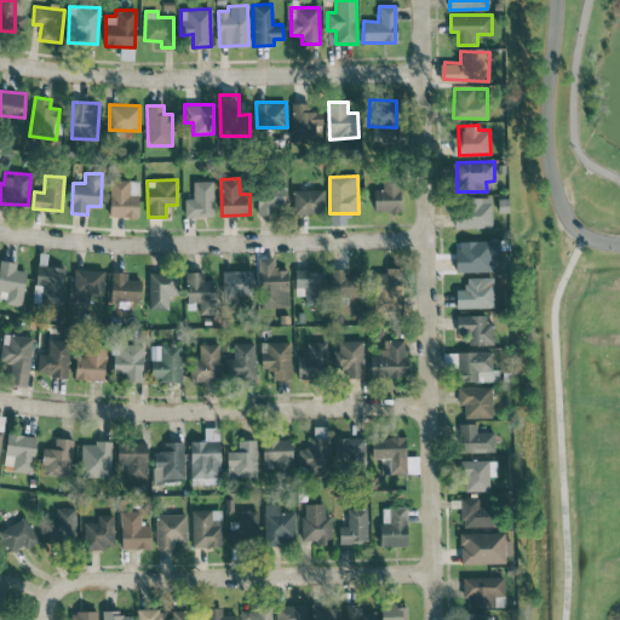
[(139,181),(109,181),(109,217),(138,217),(139,181)]
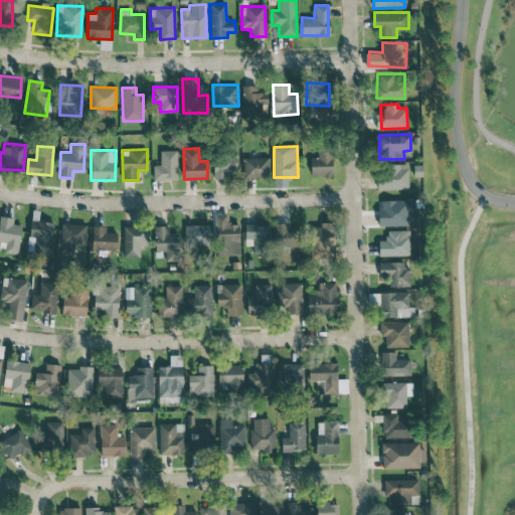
[(154,180),(177,179),(177,150),(160,151),(160,165),(153,165),(154,180)]
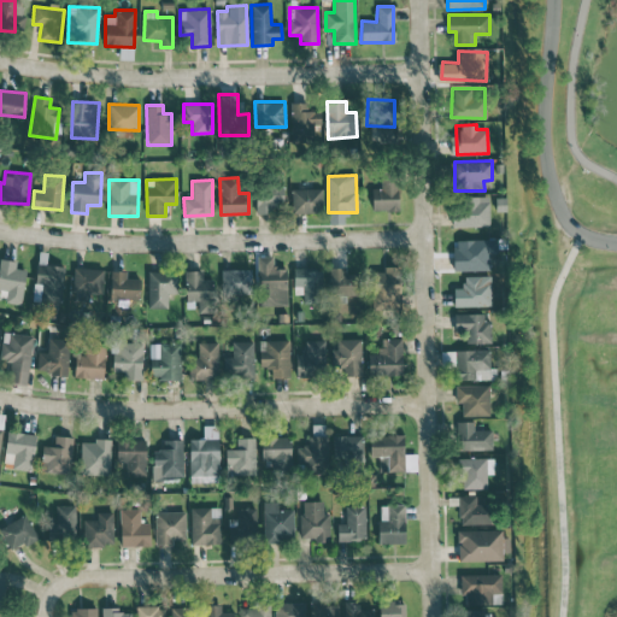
[(398,210),(398,180),(380,181),(381,188),(372,188),(372,211),(398,210)]
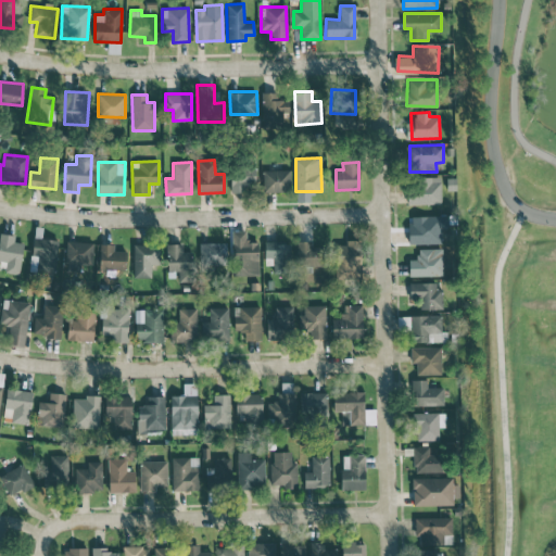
[(255,184),(255,163),(229,164),(230,192),(247,192),(245,184),(255,184)]
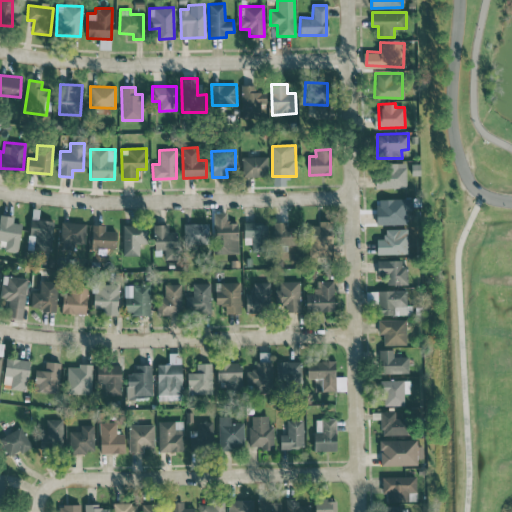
[(242,157),(243,177),(267,176),(267,156),(242,157)]
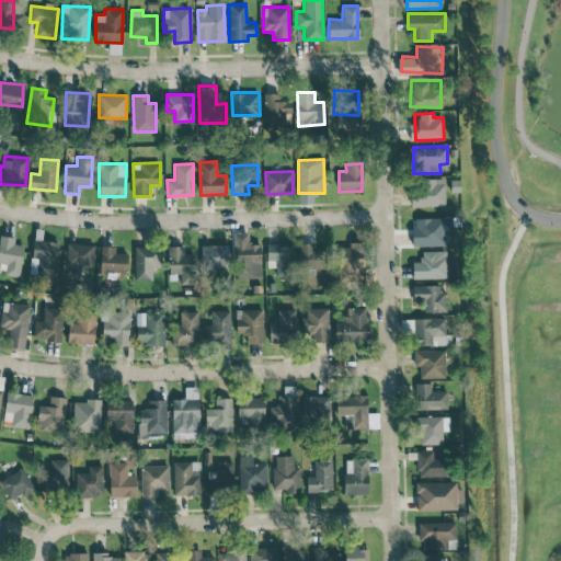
[(411,206),(445,205),(444,178),(410,179),(411,206)]
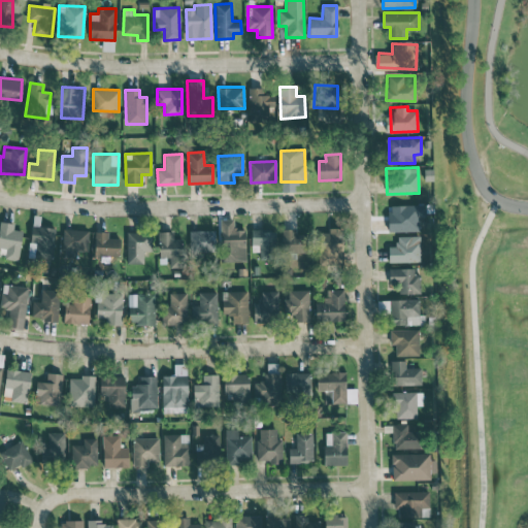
[(425,204),(388,205),(389,231),(419,231),(419,217),(425,217),(425,204)]
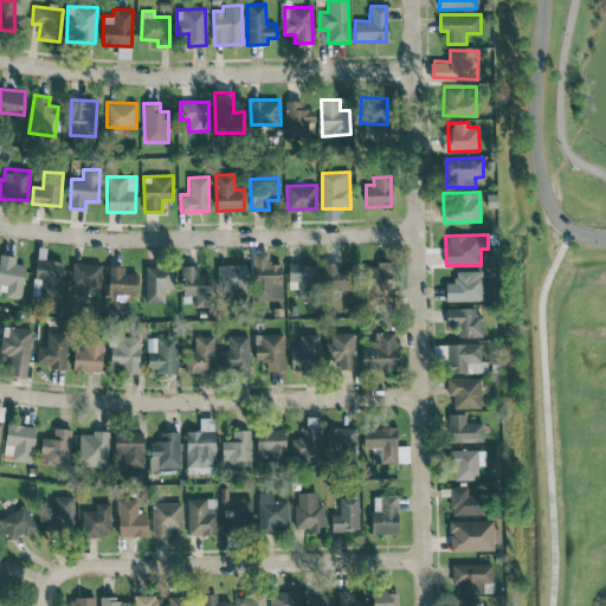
[(269,251),(253,252),(253,301),(282,300),(281,264),(269,264),(269,251)]
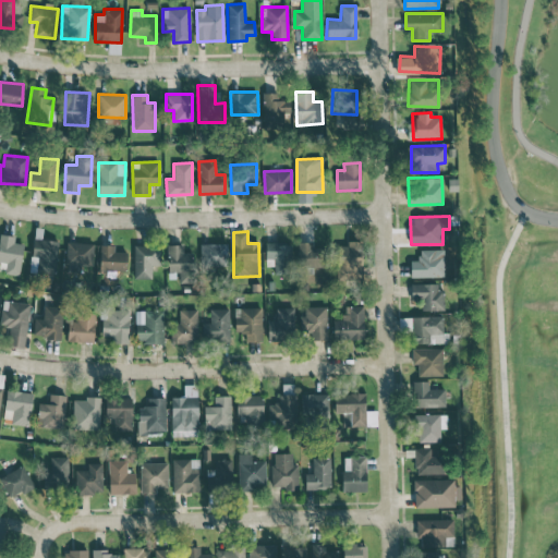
[(0,262),(5,263),(4,274),(20,275),(23,243),(14,243),(15,235),(0,233),(0,262)]
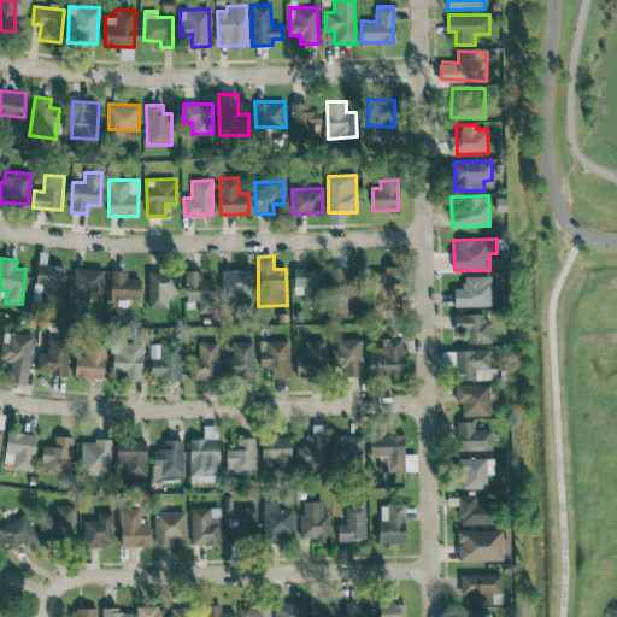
[(62,301),(63,265),(35,264),(33,300),(62,301)]
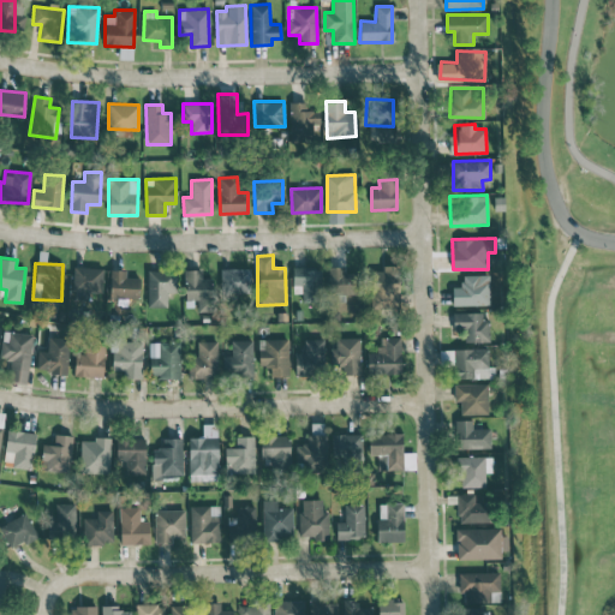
[(345,266),(328,267),(329,296),(358,294),(357,273),(345,273),(345,266)]
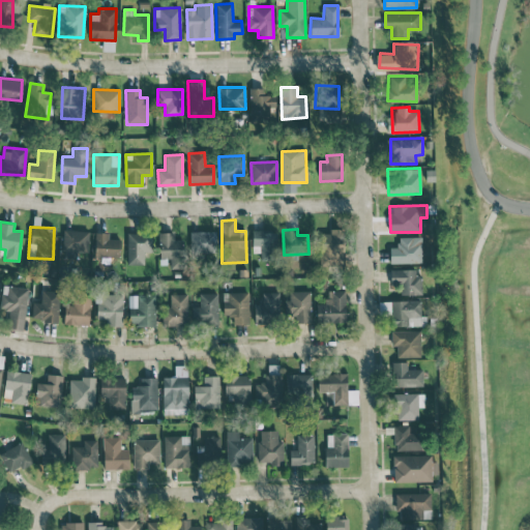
[(320,266),(344,265),(343,229),(329,229),(329,233),(319,233),(320,266)]
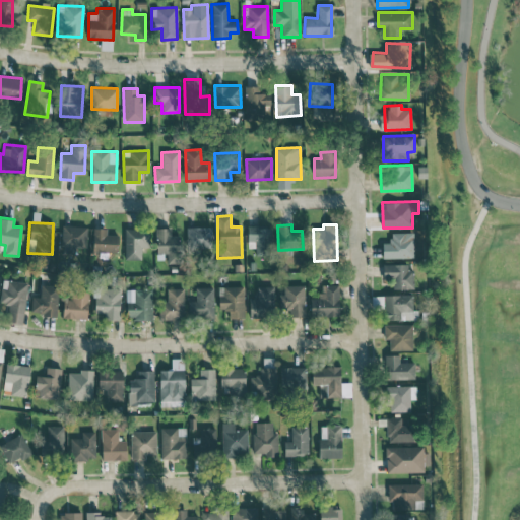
[(87,226),(63,225),(62,253),(73,253),(73,260),(86,260),(87,226)]
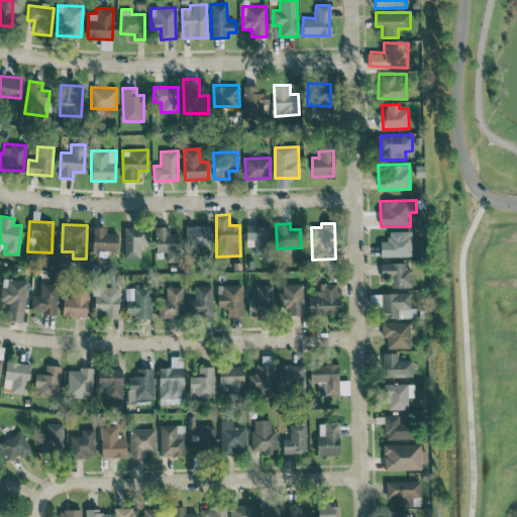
[(246,239),(253,239),(253,252),(270,252),(269,224),(246,224),(246,239)]
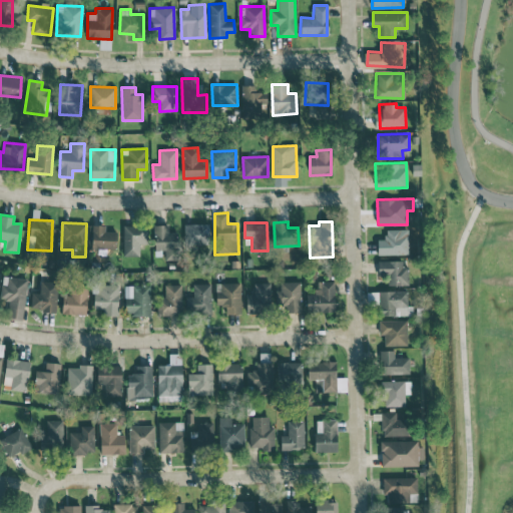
[(208,223),(184,224),(184,244),(208,243),(208,223)]
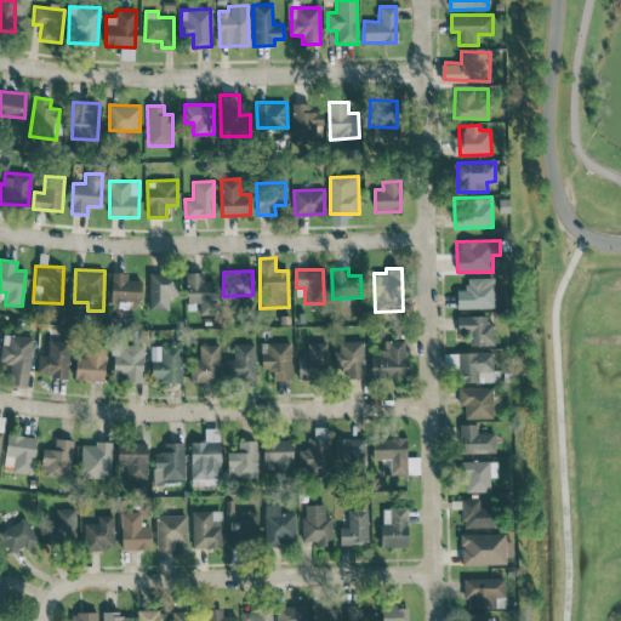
[(141,301),(141,280),(127,279),(127,273),(112,272),(110,301),(141,301)]
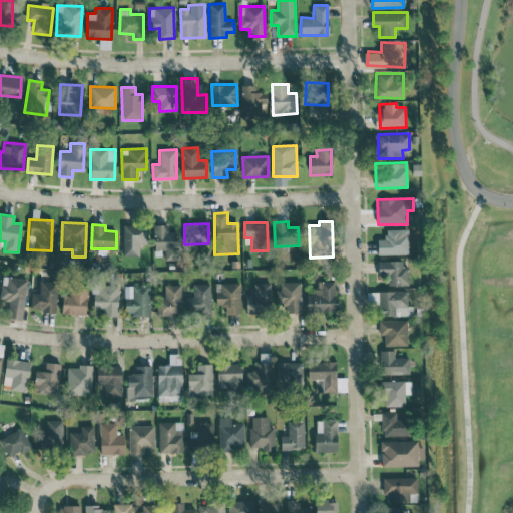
[(168,231),(168,224),(154,224),(154,250),(164,249),(164,260),(177,260),(176,231),(168,231)]
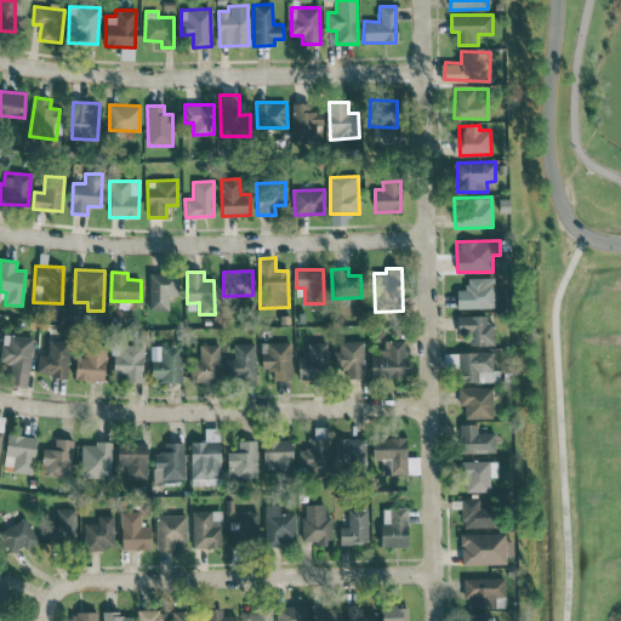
[(169,311),(169,295),(178,295),(178,273),(149,273),(148,309),(169,311)]
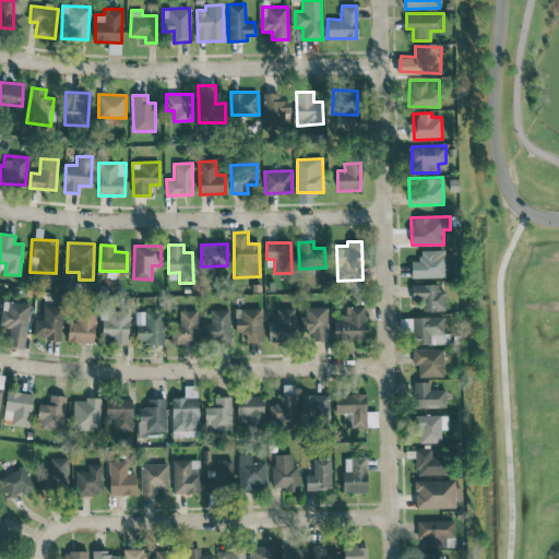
[(444,249),(419,250),(419,261),(411,261),(411,277),(444,277),(444,249)]
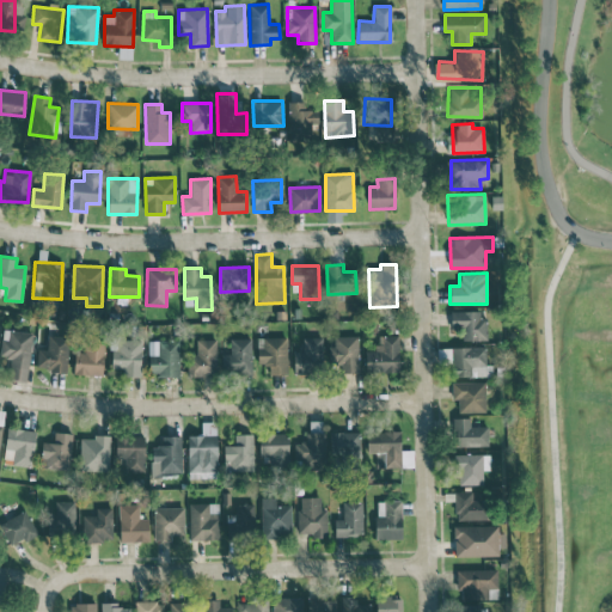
[(451,311),(452,330),(463,329),(463,340),(485,340),(484,310),(451,311)]
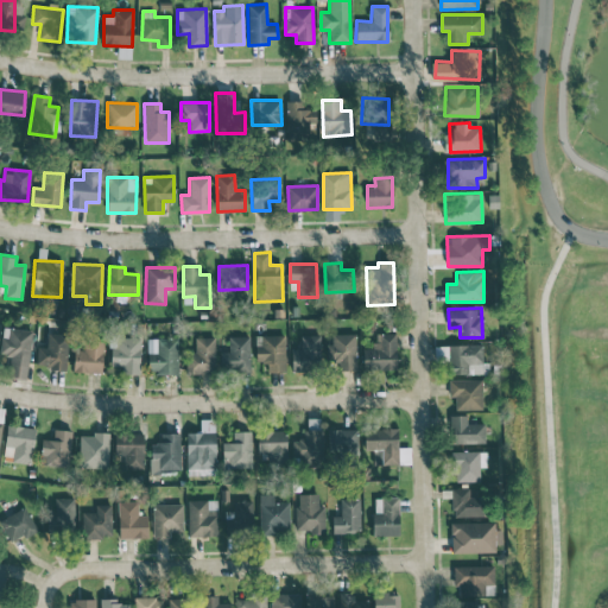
[(27,379),(32,330),(10,328),(8,339),(1,337),(0,348),(0,354),(10,355),(7,377),(27,379)]
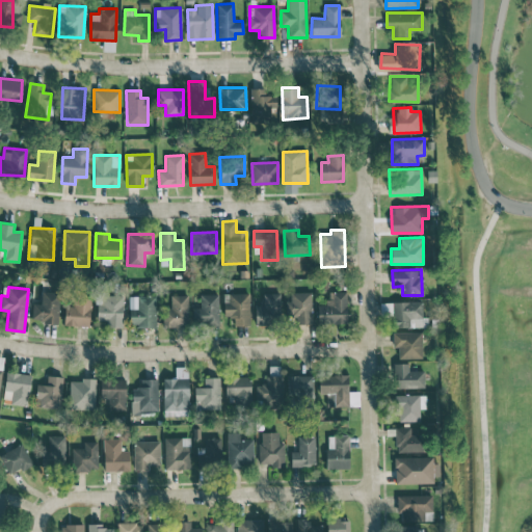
[(41,303),(33,303),(31,320),(57,323),(60,293),(42,291),(41,303)]
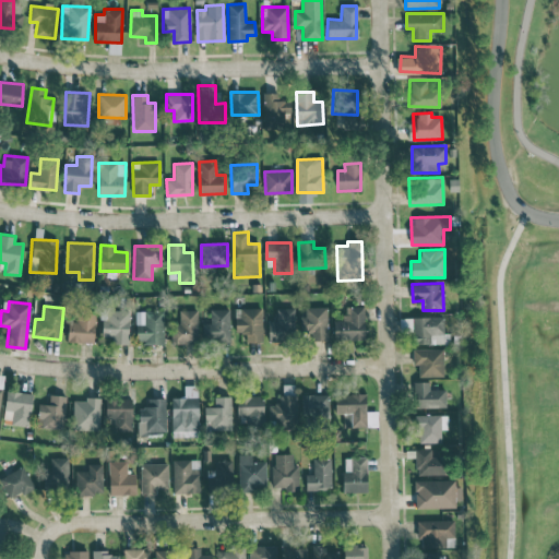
[(364,340),(365,307),(344,306),(344,321),(334,321),(333,340),(364,340)]
